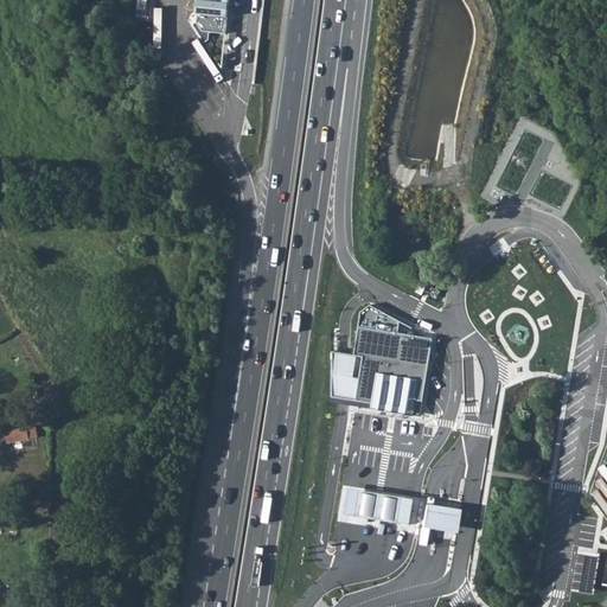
[(225,33),(228,0),(196,0),(195,20),(202,31),(225,33)]
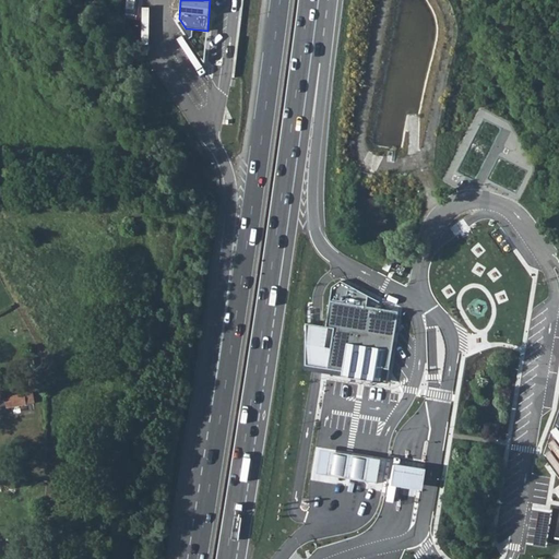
[(341,282),(333,287),(329,328),(317,326),(305,324),(307,367),(317,368),(388,378),(396,312),(365,308),(366,296),(341,282)]
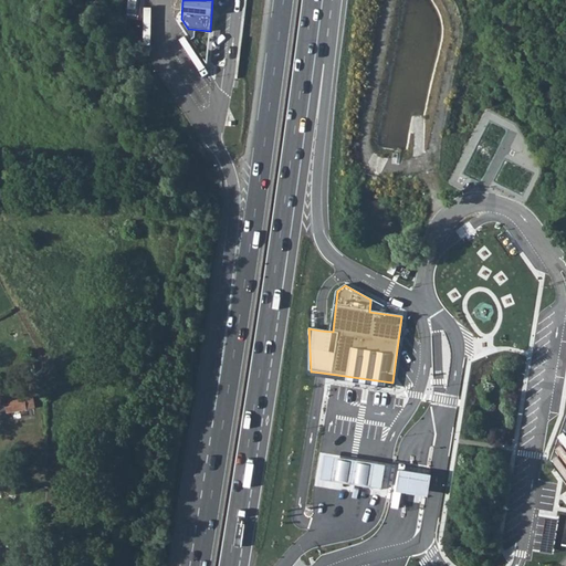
[(20,398),(4,401),(7,412),(27,408),(24,397),(20,398)]
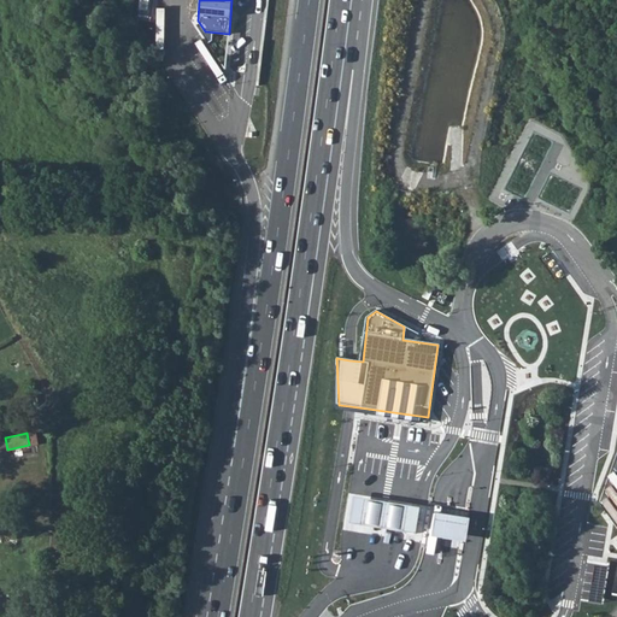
[(406,534),(413,535),(418,509),(411,507),(357,499),(352,498),(347,524),(353,526),(406,534)]
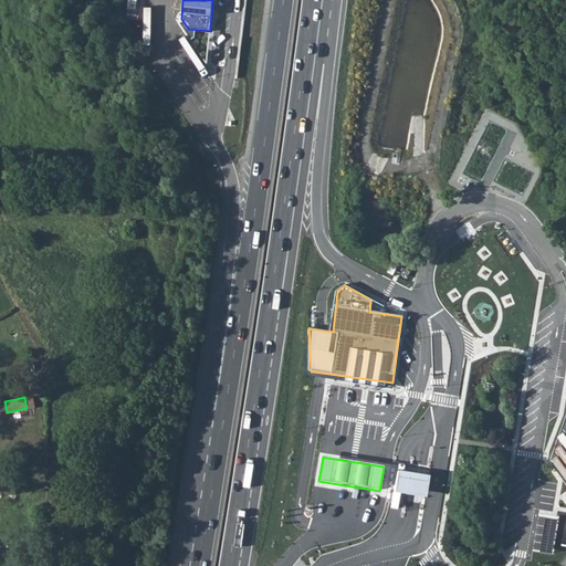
[(412,472),(398,470),(394,493),(407,495),(423,499),(428,474),(412,472)]
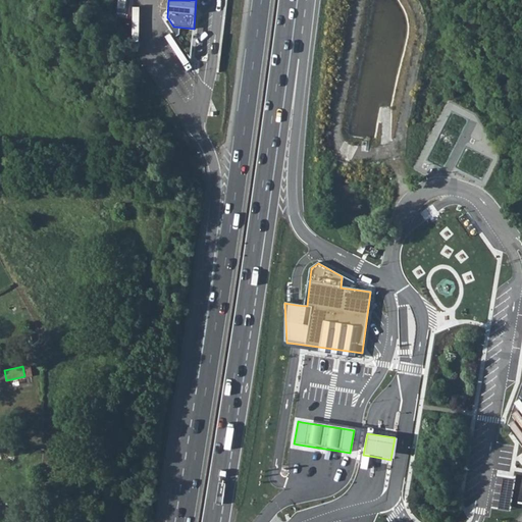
[(509,478),(504,477),(499,508),(504,509),(509,510),(514,479),(509,478)]
